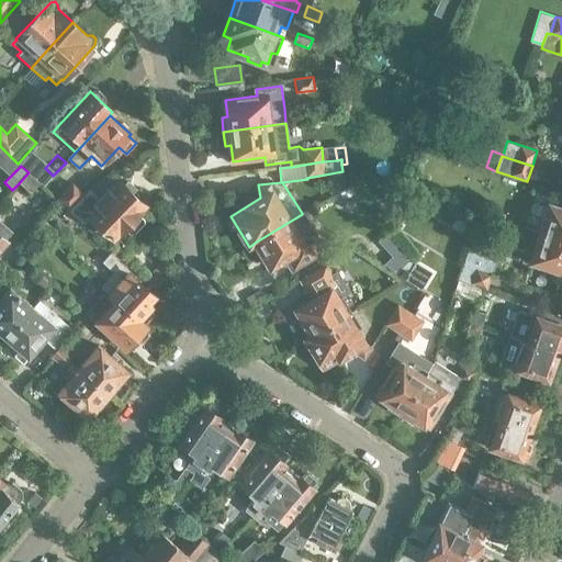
[(41,183),(29,172),(20,182),(32,193),(41,183)]
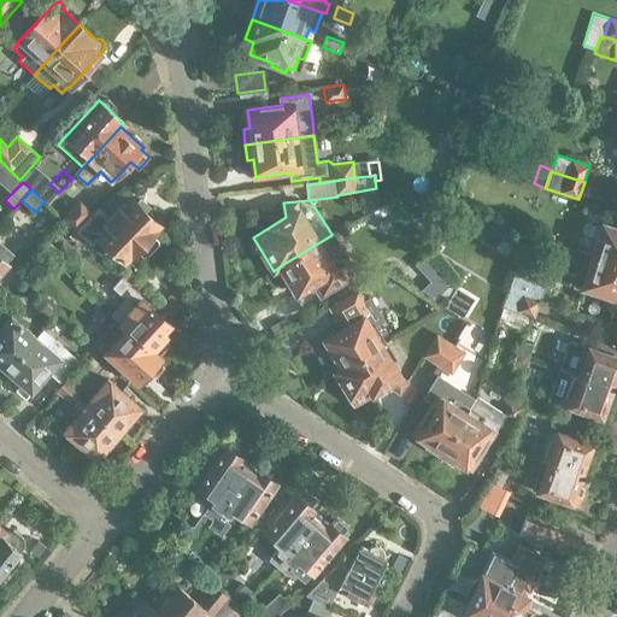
[(83,238),(82,238),(90,246),(101,235),(106,239),(104,241),(110,247),(122,259),(122,258),(125,262),(135,251),(142,257),(147,257),(158,245),(158,240),(151,234),(156,229),(156,223),(130,199),(124,205),(122,203),(107,217),(98,207),(92,212),(75,230),(83,238)]
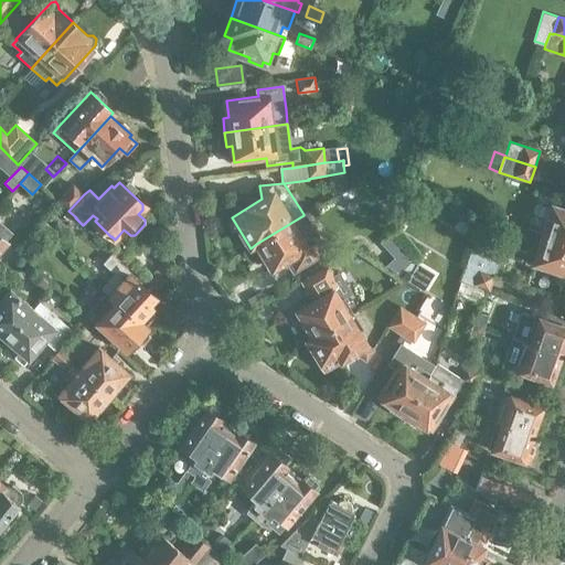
[(68,211),(84,194),(73,183),(57,201),(67,210),(68,211)]
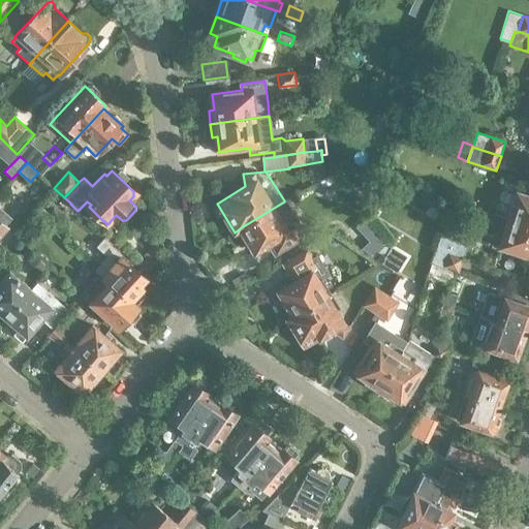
[(506,218),(528,225),(528,196),(515,192),(506,218)]
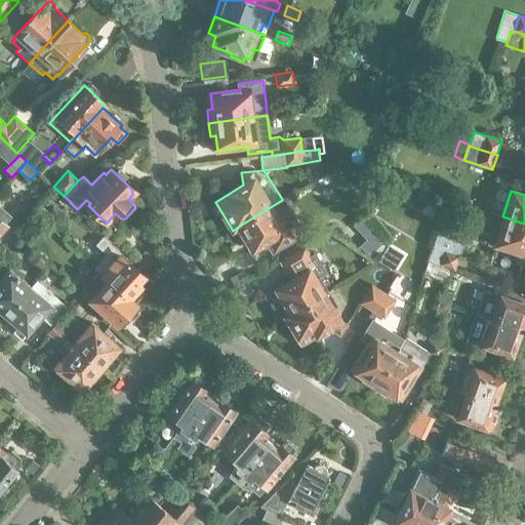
[(71,202),(64,196),(63,195),(57,201),(66,207),(70,202),(71,202)]
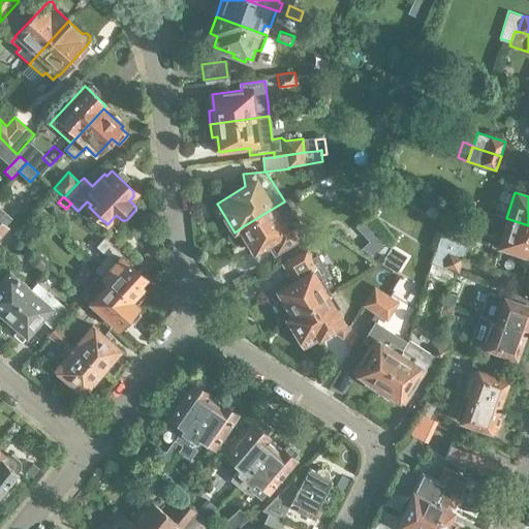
[(277,253),(296,242),(306,236),(299,222),(285,200),(284,201),(240,228),(255,254),(272,245),(277,253)]
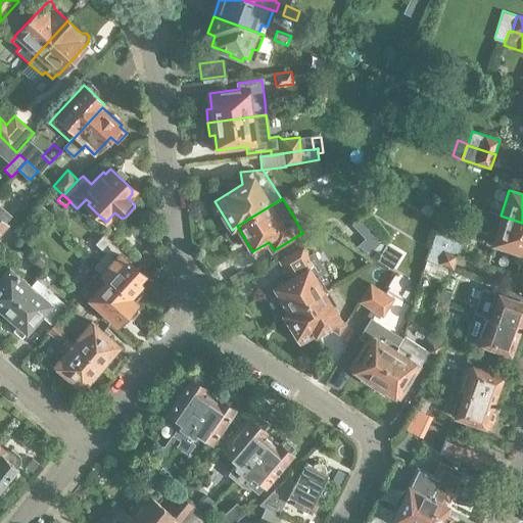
[(0,242),(4,246),(16,233),(6,224),(13,215),(0,202),(0,242)]
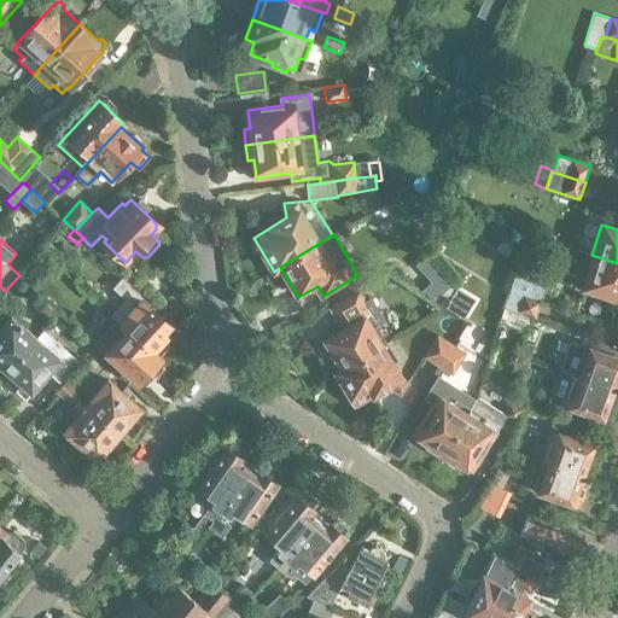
[(50,257),(57,250),(48,242),(41,250),(50,257)]
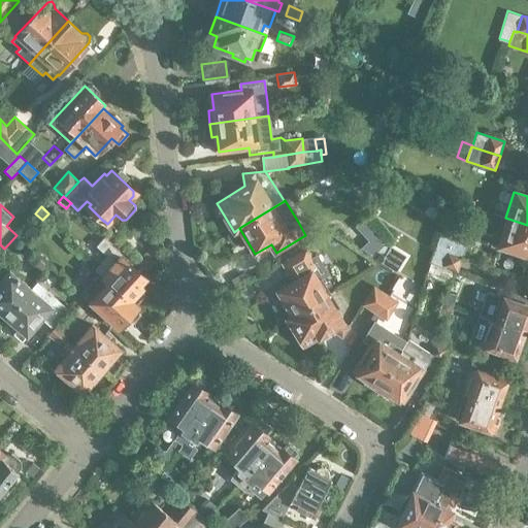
[(387,242),(364,218),(355,226),(368,240),(361,248),(372,256),(387,242)]
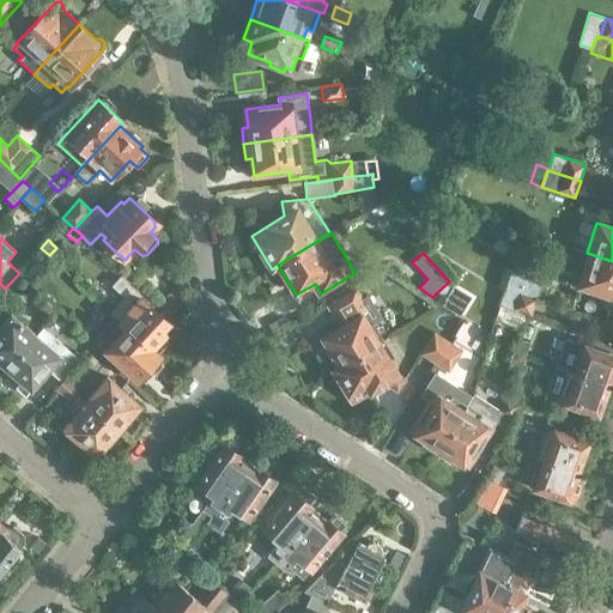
[(612,261),(587,253),(576,284),(604,293),(602,301),(605,308),(610,310),(612,309),(612,261)]
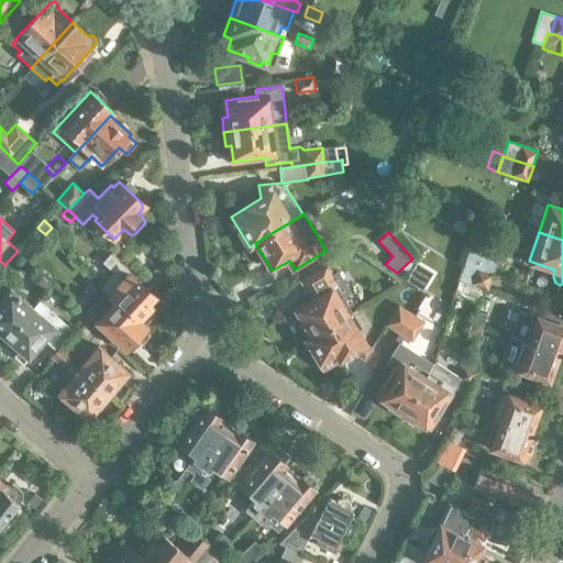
[(147,327),(148,326),(146,323),(153,316),(154,310),(153,309),(155,306),(152,304),(157,297),(140,282),(144,277),(113,251),(102,263),(113,273),(100,287),(107,293),(117,300),(135,317),(147,327)]
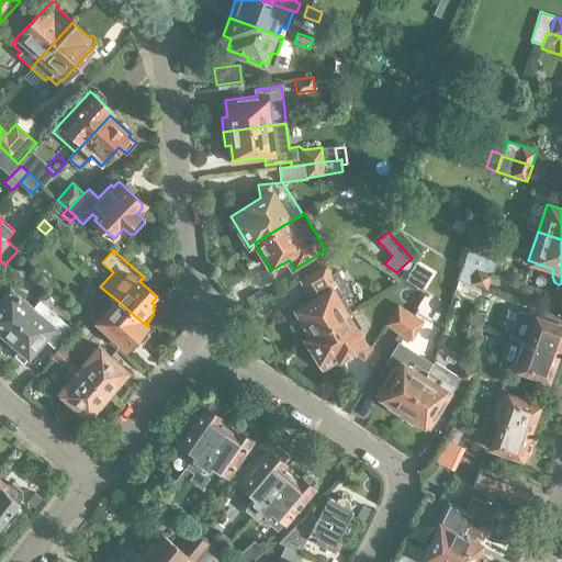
[(487,290),(497,260),(468,250),(458,279),(487,290)]
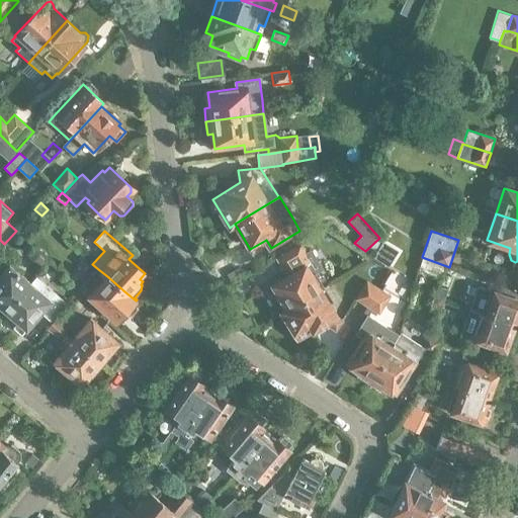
[(153,238),(134,255),(145,265),(156,270),(159,267),(153,238)]
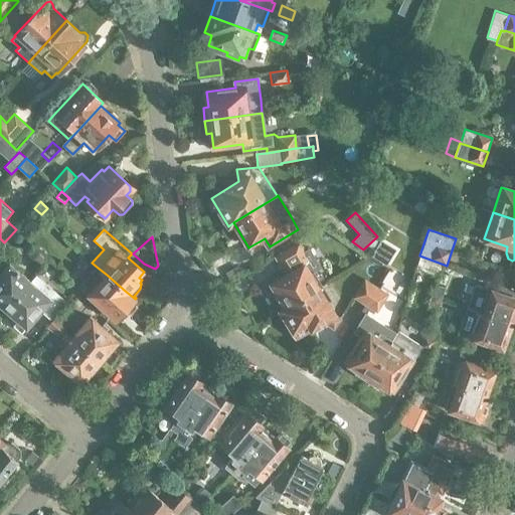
[(71,255),(77,248),(67,238),(60,246),(71,255)]
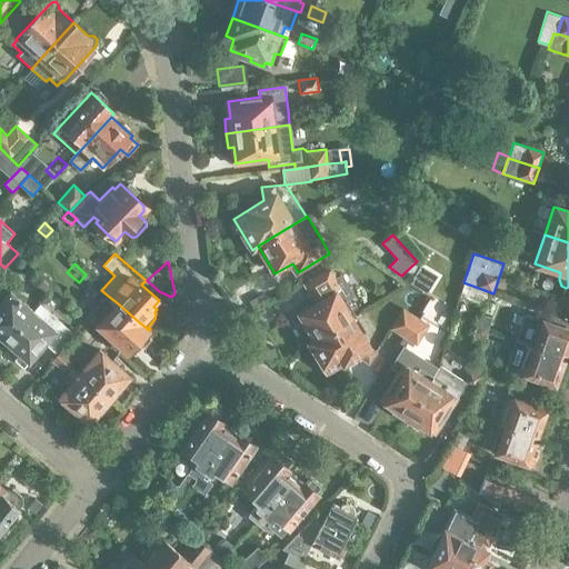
[(342,287),(330,267),(303,282),(309,290),(308,293),(313,303),(299,313),(307,326),(302,328),(309,339),(307,341),(311,347),(335,331),(356,319),(353,317),(356,316),(346,300),(350,297),(342,287)]
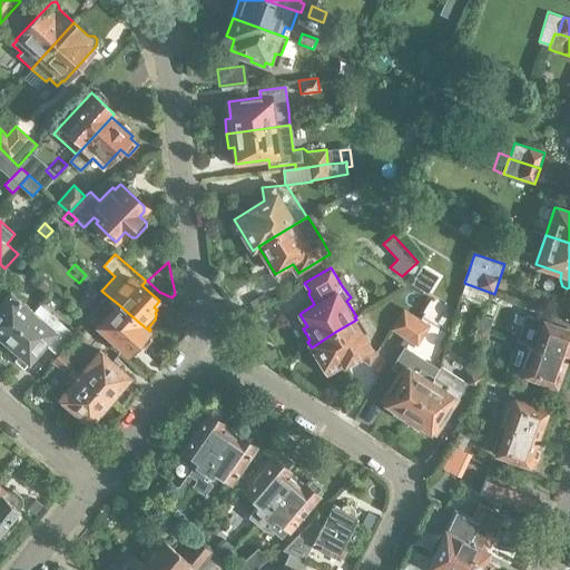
[(45,295),(51,287),(37,274),(29,282),(45,295)]
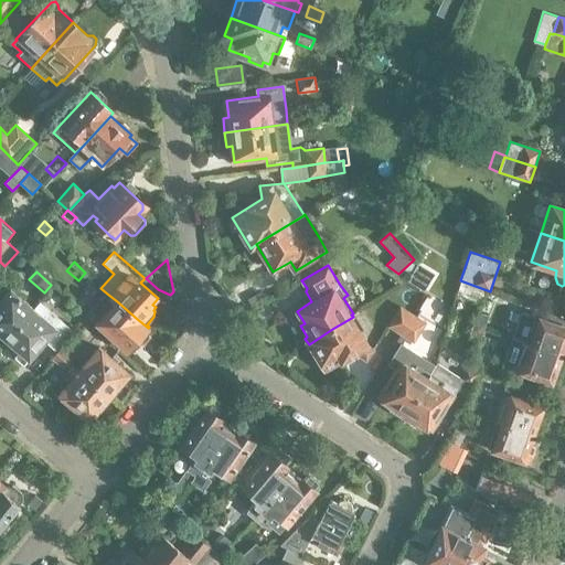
[(0,334),(6,340),(34,307),(11,287),(0,299),(0,334)]
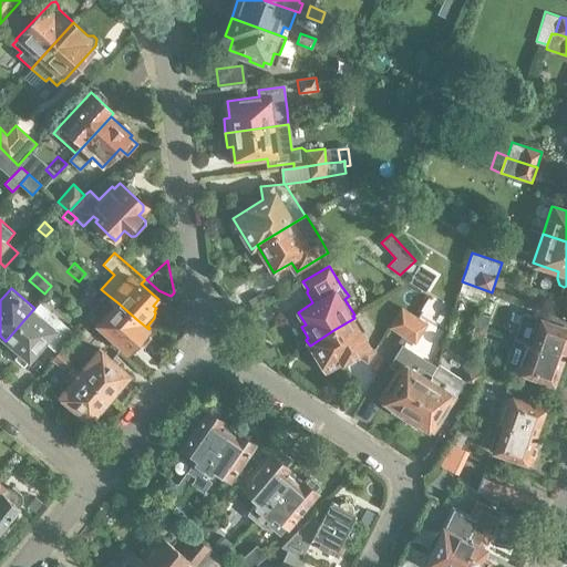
[(117,302),(96,326),(127,352),(136,343),(138,346),(144,344),(150,339),(150,333),(147,331),(148,329),(136,319),(117,302)]
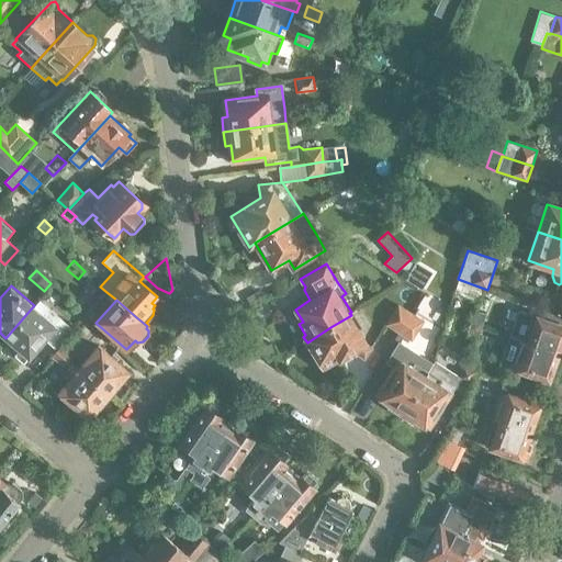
[(34,305),(6,338),(19,349),(14,356),(23,363),(44,340),(53,348),(70,328),(40,301),(34,305)]
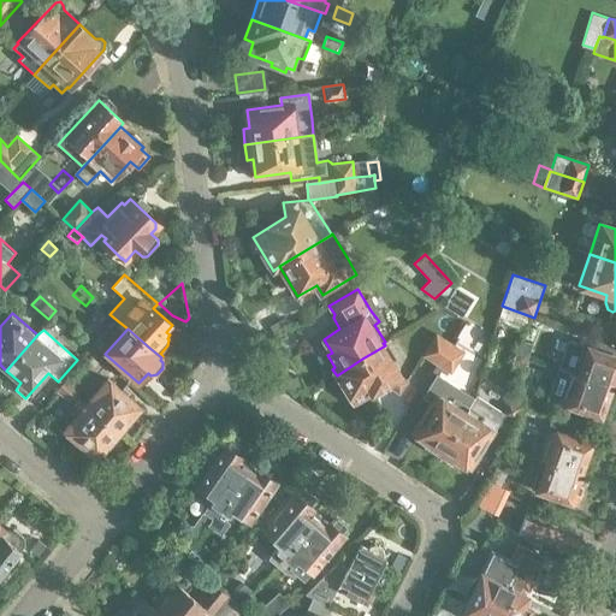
[(436,365),(450,342),(437,333),(421,356),(436,365)]
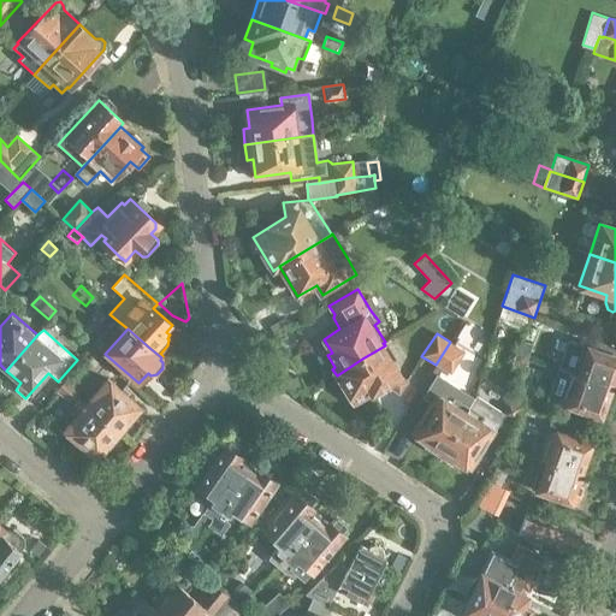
[(582,345),(573,373),(576,374),(612,388),(614,384),(615,384),(615,344),(585,335),(582,345)]
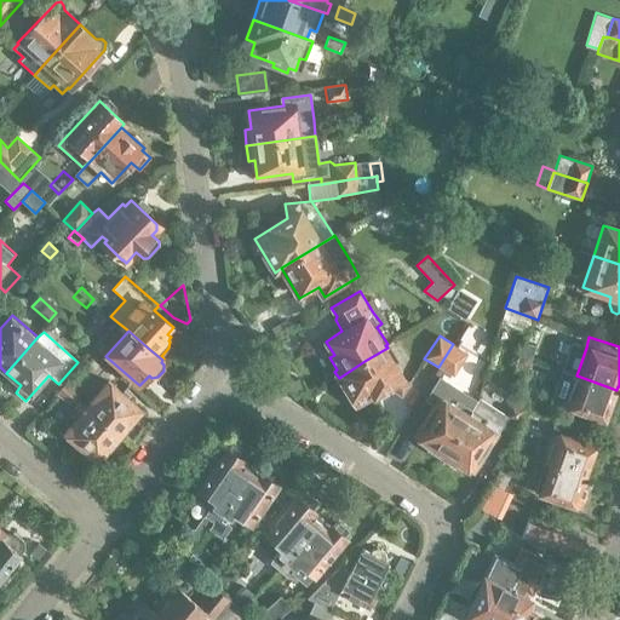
[(520,356),(532,360),(537,346),(524,343),(520,356)]
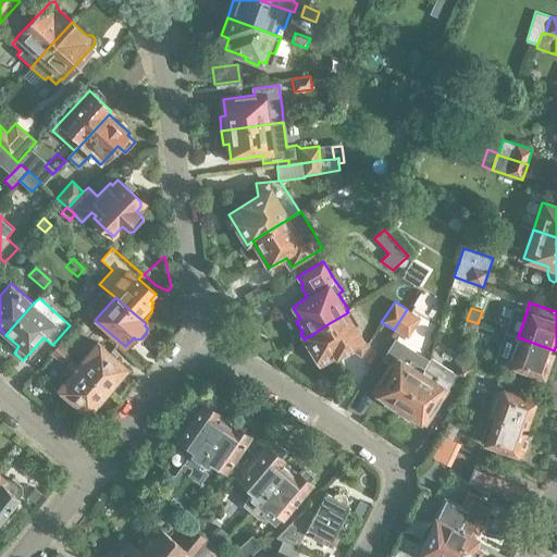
[(407,309),(394,330),(408,338),(421,318),(407,309)]
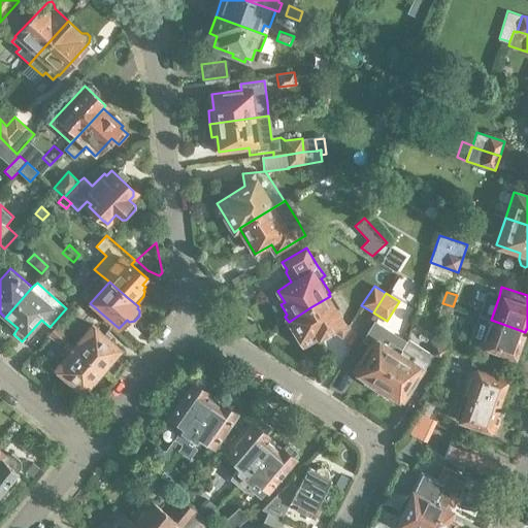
[(347,324),(330,296),(310,307),(289,322),(303,347),(332,330),(341,337),(350,326),(347,324)]
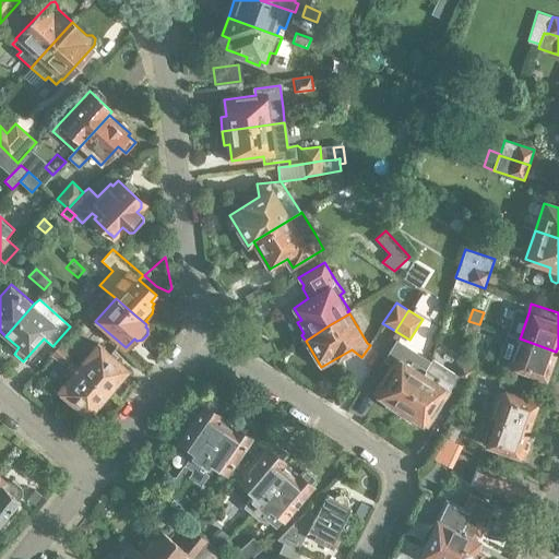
[(475,337),(479,324),(468,321),(464,333),(475,337)]
